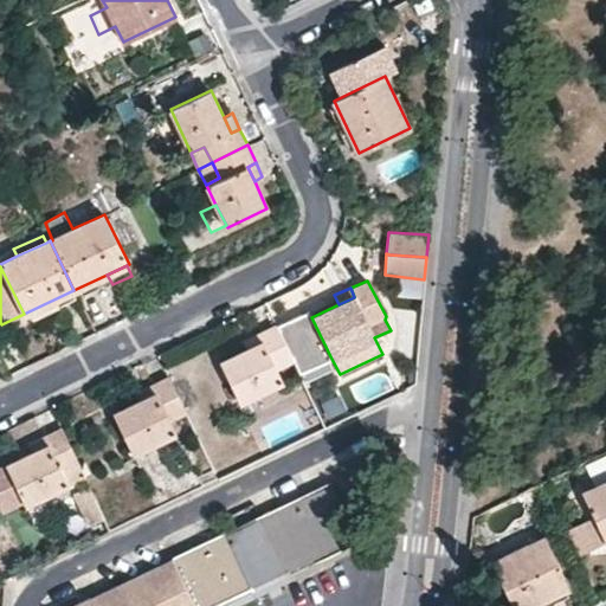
[(290,303),(278,309),(284,323),(296,317),(290,303)]
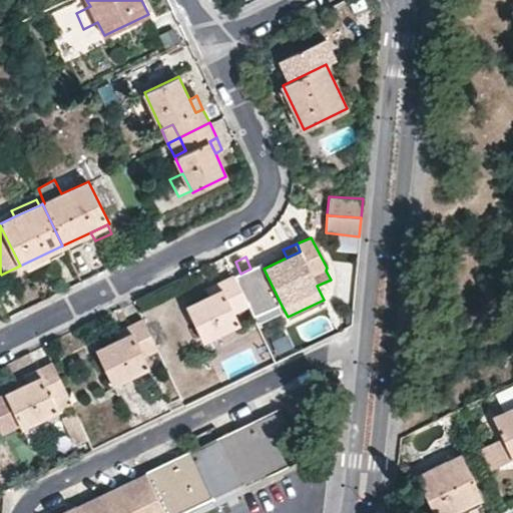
[(240,274),(234,277),(248,307),(254,317),(281,304),(264,269),(261,264),(250,269),(240,274)]
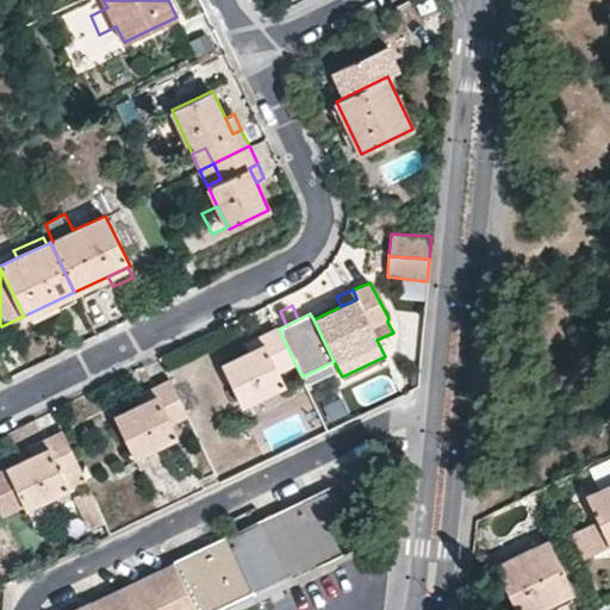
[(266,342),(249,349),(222,363),(242,404),(285,384),(280,372),(296,365),(279,329),(278,325),(261,334),(266,342)]
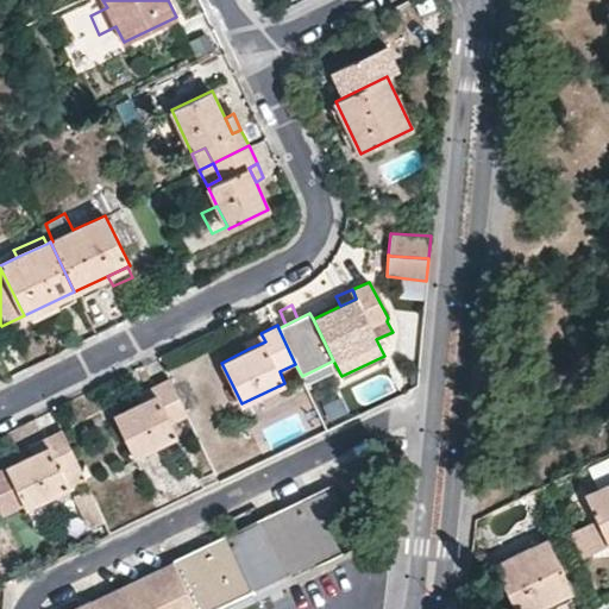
[(239,343),(233,328),(218,337),(224,350),(239,343)]
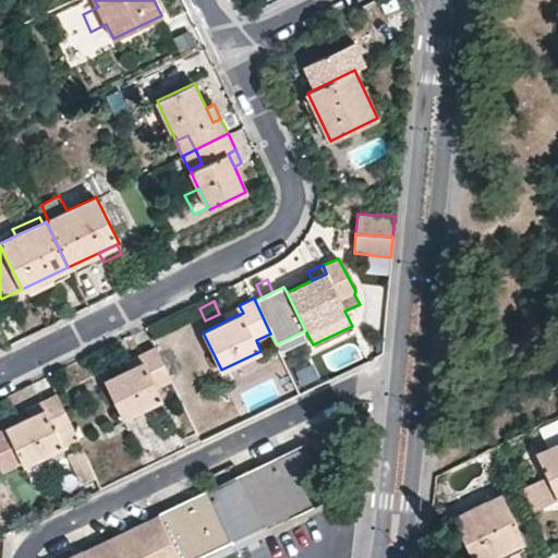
[(243,313),(239,305),(226,312),(228,319),(243,313)]
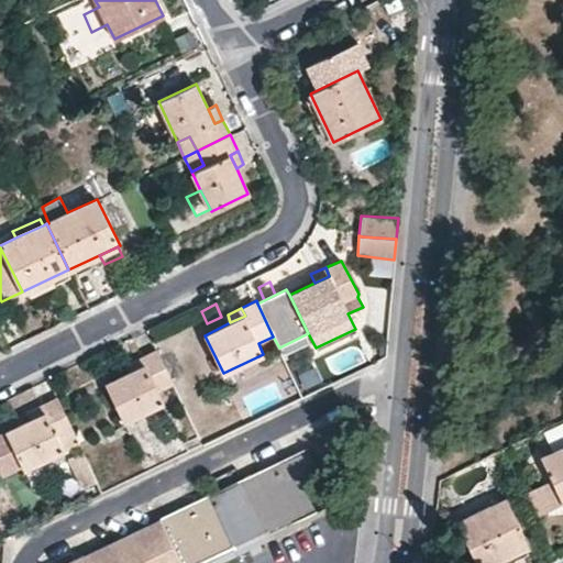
[(279,348),(273,337),(258,343),(263,354),(264,356),(279,350),(279,348)]
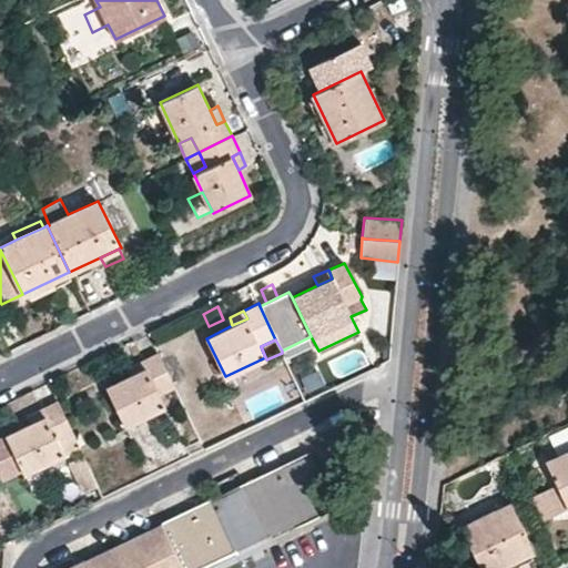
[(142,359),(145,368),(130,375),(107,387),(124,424),(163,405),(159,394),(174,386),(158,352),(142,359)]
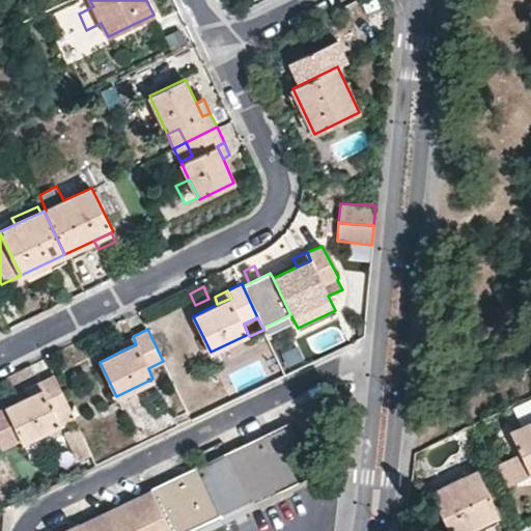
[(136,344),(133,336),(118,343),(121,351),(136,344)]
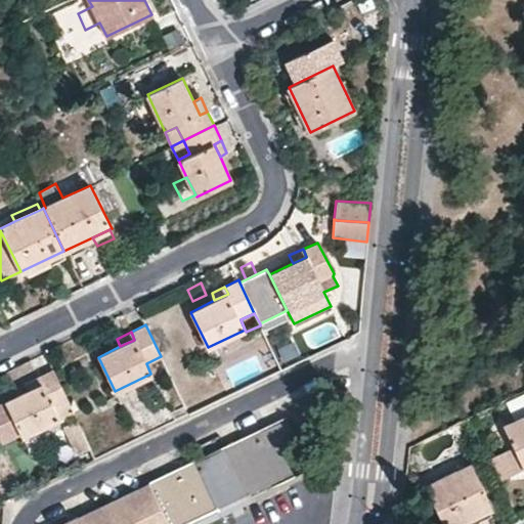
[(194,368),(188,357),(173,363),(178,376),(194,368)]
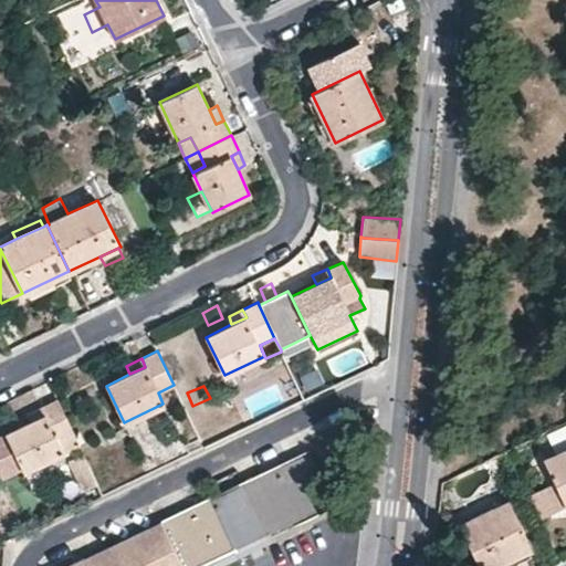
[(42,407),(45,416),(31,422),(7,433),(22,467),(24,471),(81,444),(59,399),(42,407)]
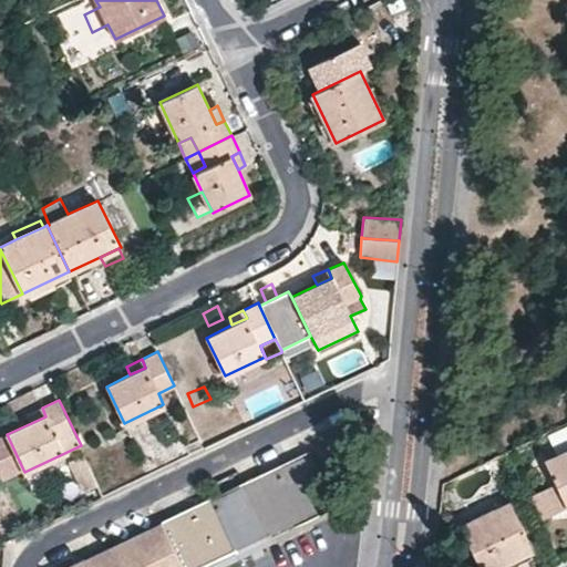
[(27,415),(31,423),(45,416),(42,408),(27,415)]
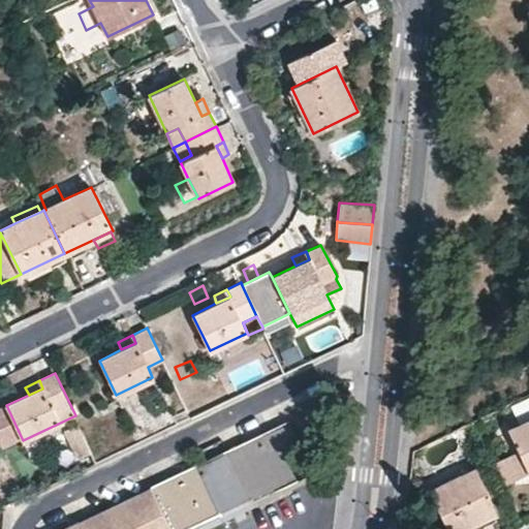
[(21,436),(6,405),(0,408),(0,437),(3,444),(21,436)]
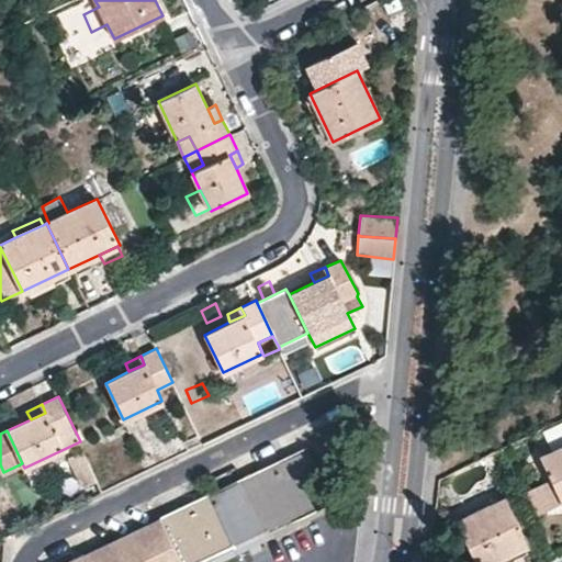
[(561,446),(540,457),(561,502),(561,446)]
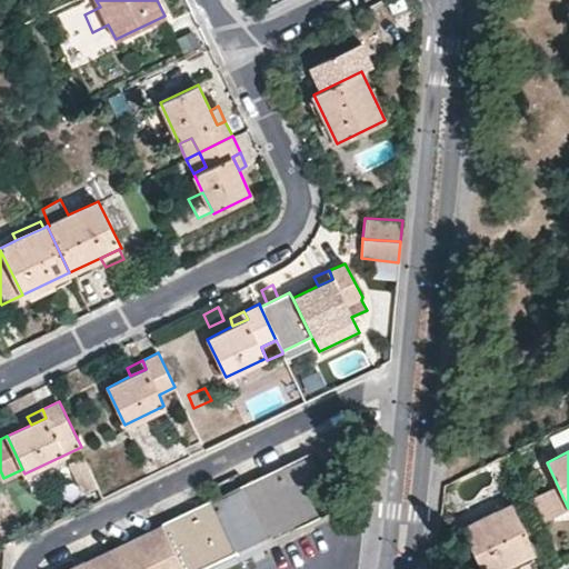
[(245,485),(212,501),(81,563),(83,568),(191,568),(233,549),(269,532),(307,513),(332,501),(311,455),(245,485)]
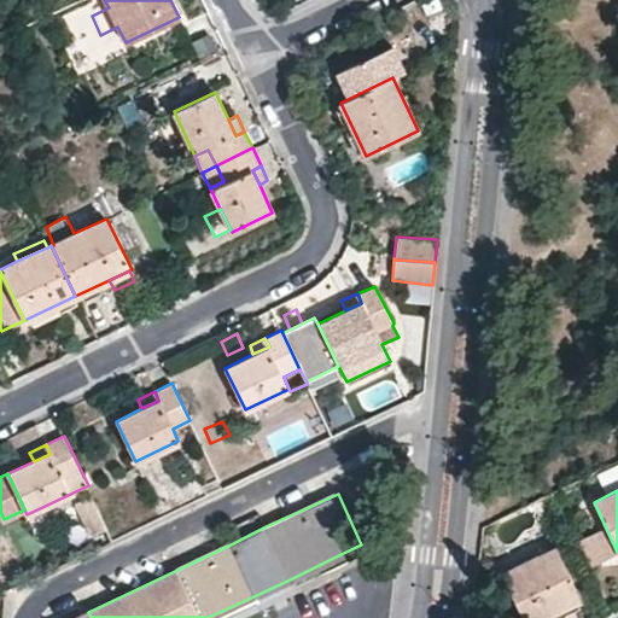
[(92,495),(76,503),(92,535),(106,526),(92,495)]
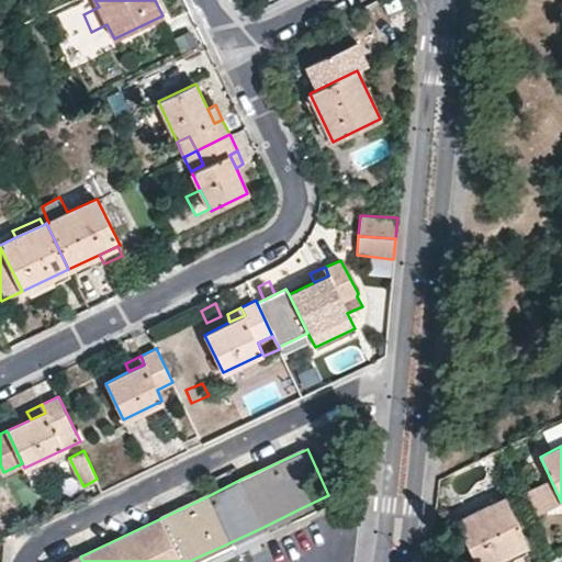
[(528,544),(505,497),(456,521),(469,548),(494,535),(506,557),(528,544)]
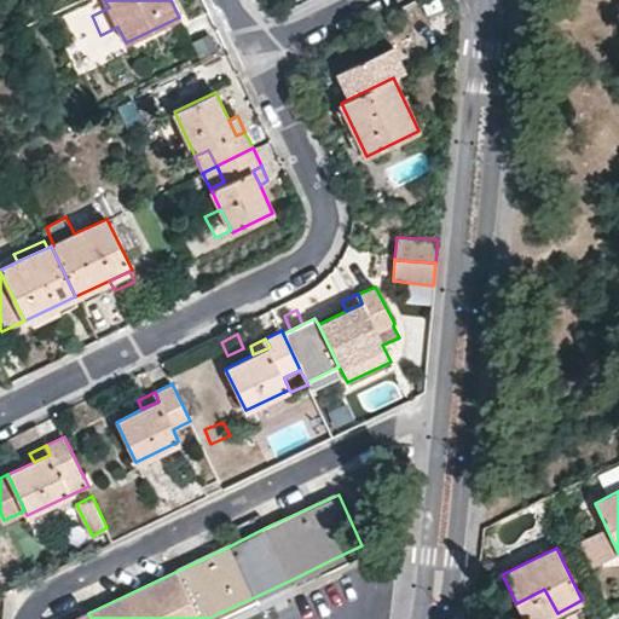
[(516,603),(524,618),(542,618),(557,613),(544,589),(516,603)]
